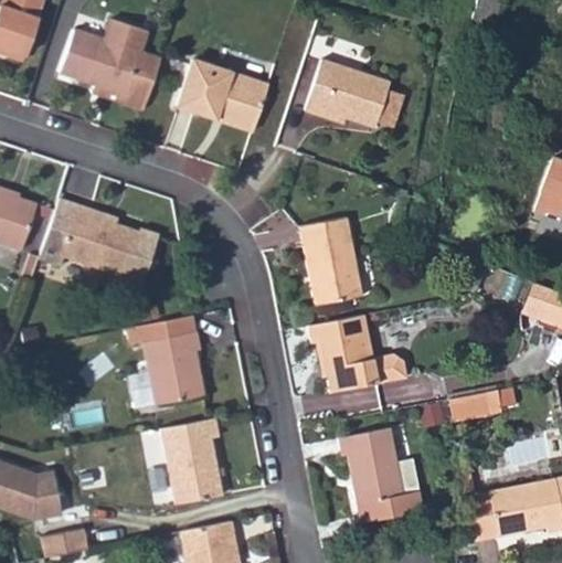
[(0,51),(24,60),(39,17),(55,21),(63,0),(8,0),(7,4),(0,1),(0,51)]
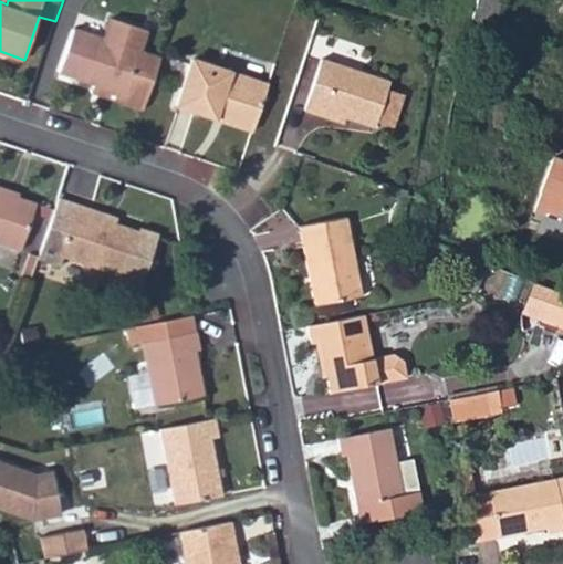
[(477,0),(476,10),(498,14),(501,0),(477,0)]
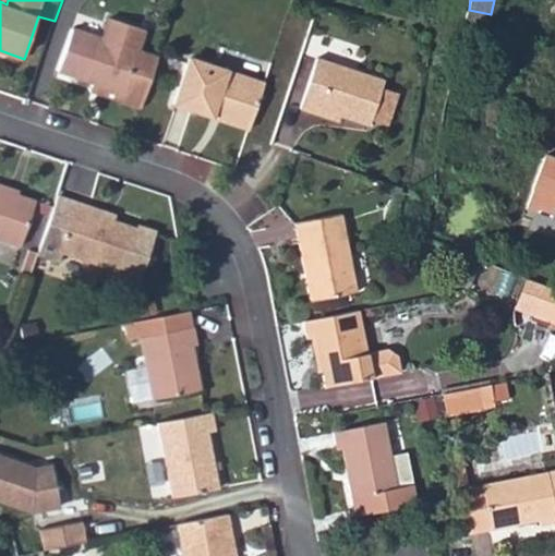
[(458,55),(472,58),(475,41),(484,43),(491,14),(469,10),(458,55)]
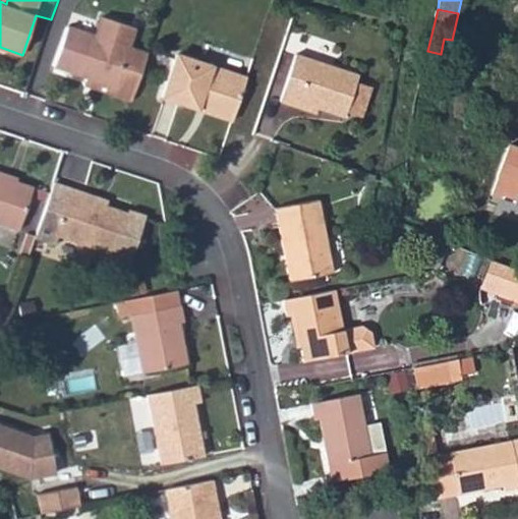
[(70,24),(57,64),(89,75),(99,79),(97,85),(135,98),(151,52),(70,24)]
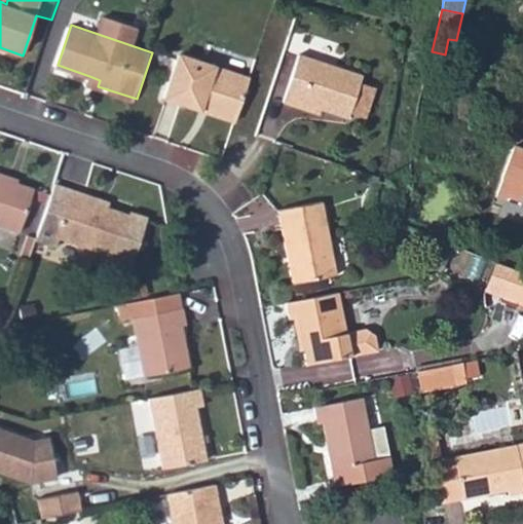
[(302,106),(303,102),(324,108),(350,117),(365,74),(302,53),(287,101),(302,106)]
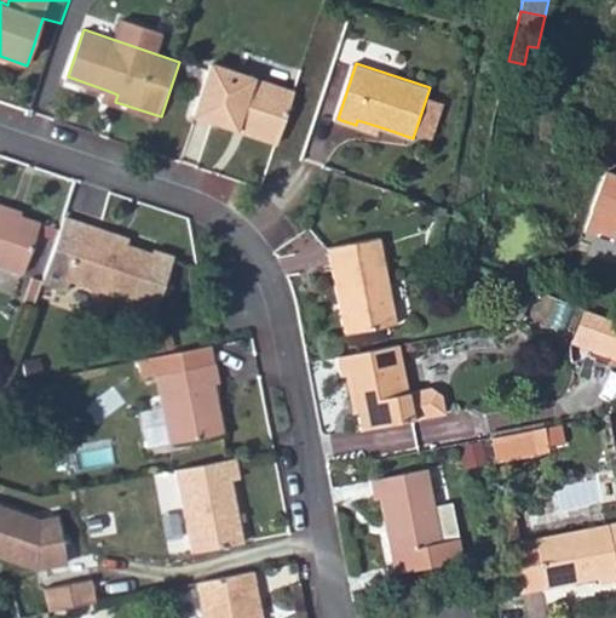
[(239,132),(241,126),(251,129),(248,136),(280,146),(297,93),(214,66),(196,118),(239,132)]
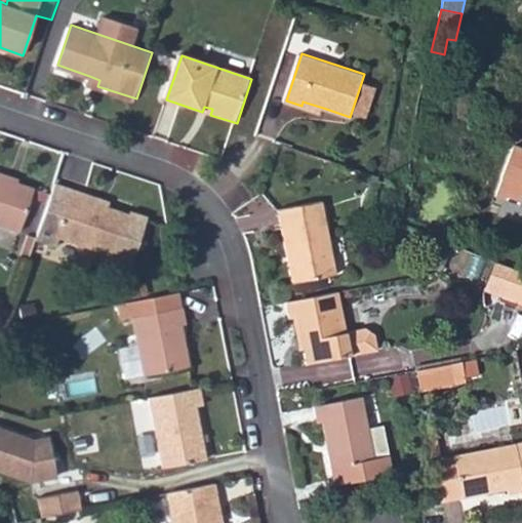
[(86,82),(97,86),(99,80),(89,76),(86,82)]
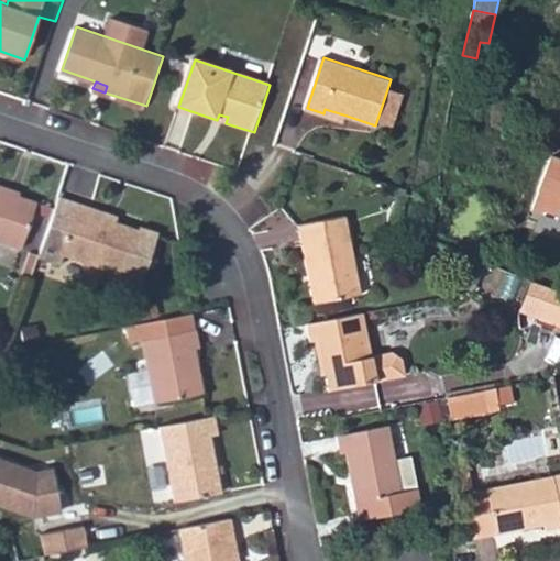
[(324,113),(344,121),(347,116),(325,109),(324,113)]
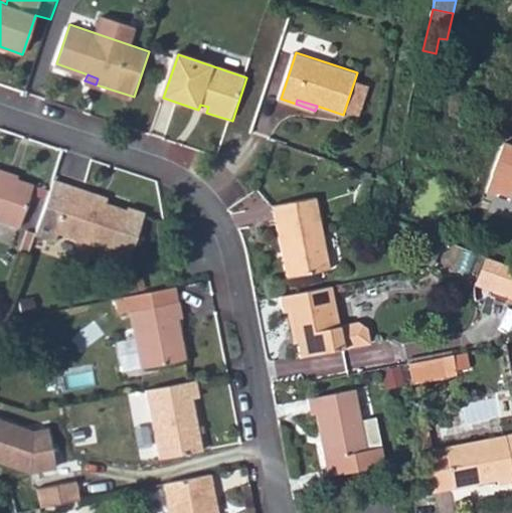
[(485,193),(496,196),(497,193),(511,198),(511,148),(501,144),(485,193)]
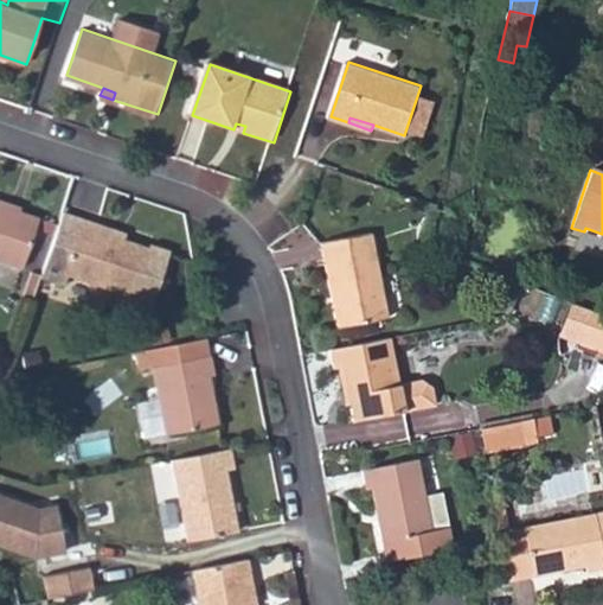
[(0,259),(24,267),(40,217),(2,205),(5,201),(0,199),(0,259)]
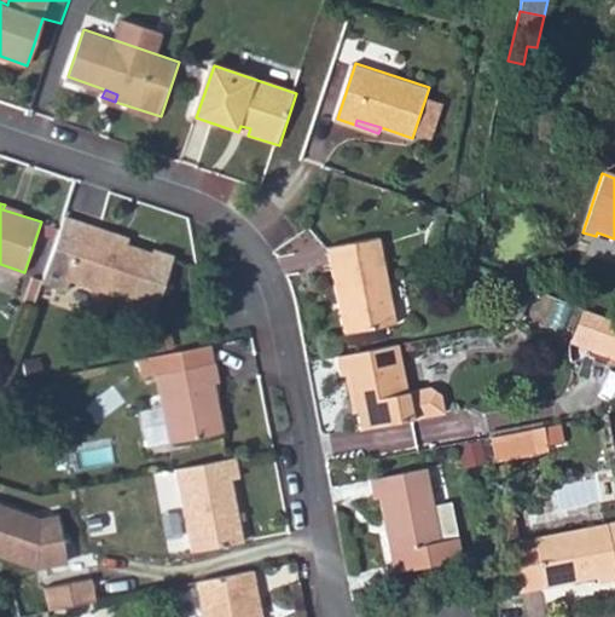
[(152,253),(100,235),(102,230),(85,224),(63,290),(87,299),(91,288),(138,304),(141,294),(160,300),(174,258),(154,251),(152,253)]
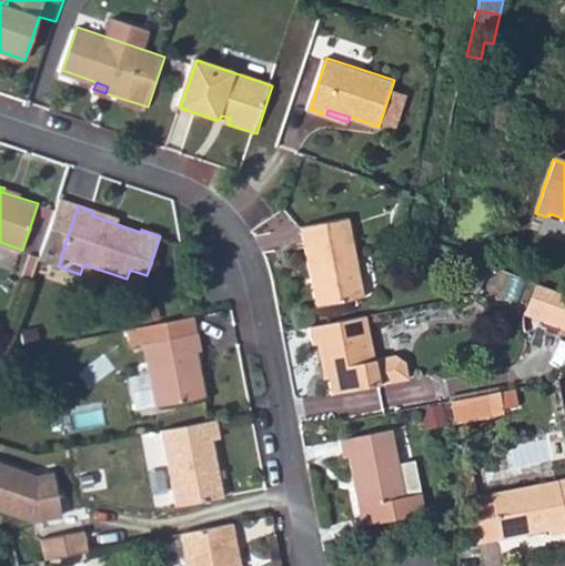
[(299,229),(314,306),(361,297),(345,220),(299,229)]
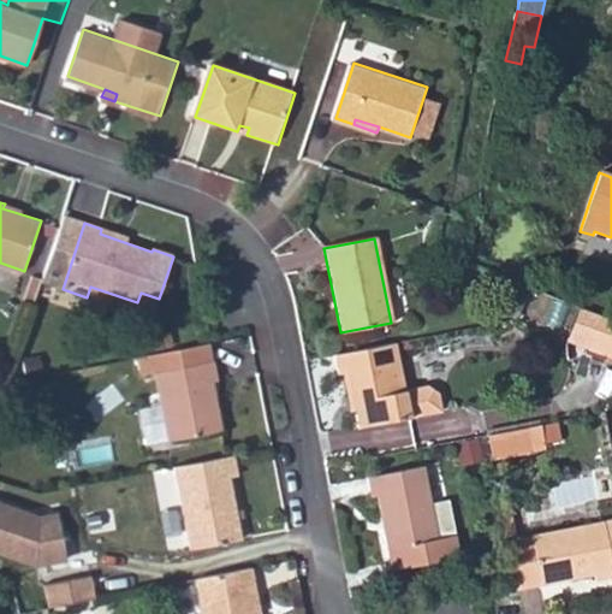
[(159,299),(141,293),(137,302),(155,308),(159,299)]
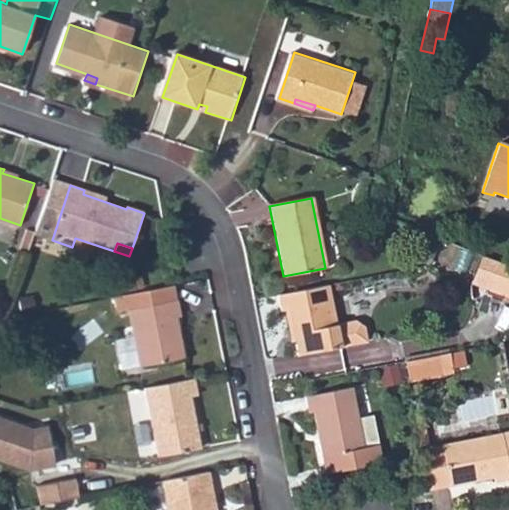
[(508,266),(481,257),(472,282),(508,295),(508,266)]
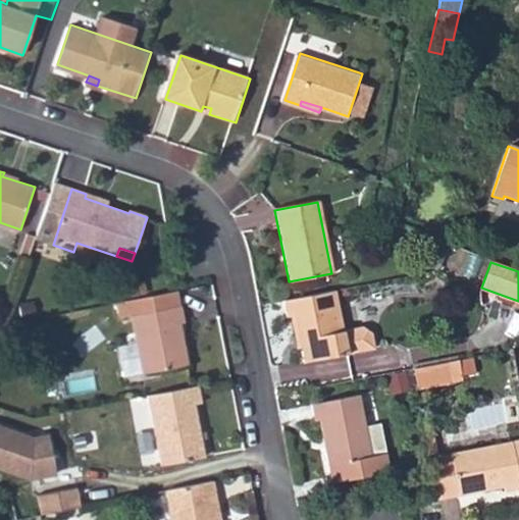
[(161,295),(164,310),(183,306),(179,291),(161,295)]
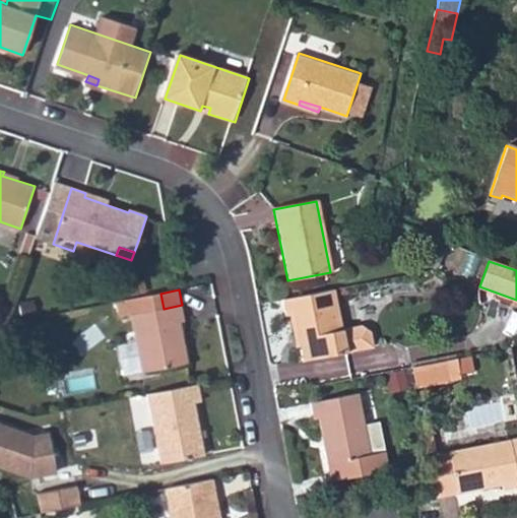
[(279,300),(282,317),(286,316),(292,315),(299,346),(301,361),(368,345),(365,330),(356,325),(336,329),(329,289),(279,300)]
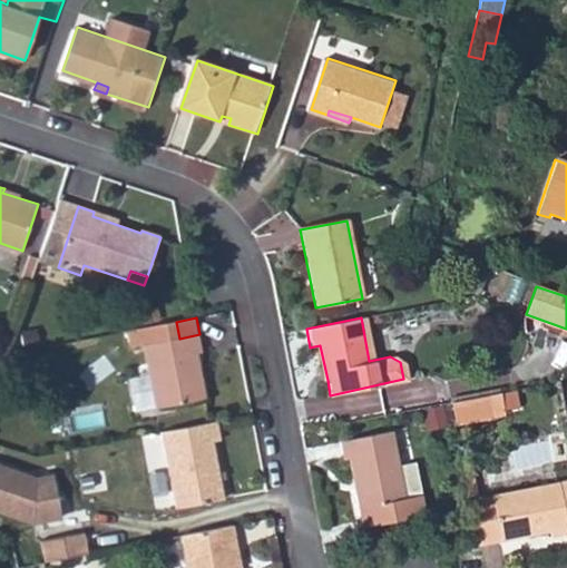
[(145,346),(157,410),(207,399),(198,354),(203,353),(199,334),(179,339),(176,322),(130,331),(134,349),(145,346)]
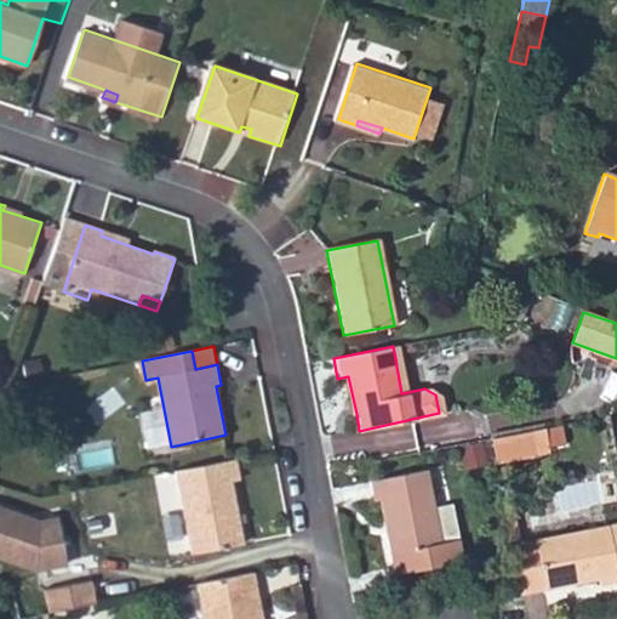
[(342,378),(350,414),(356,414),(348,376),(342,378)]
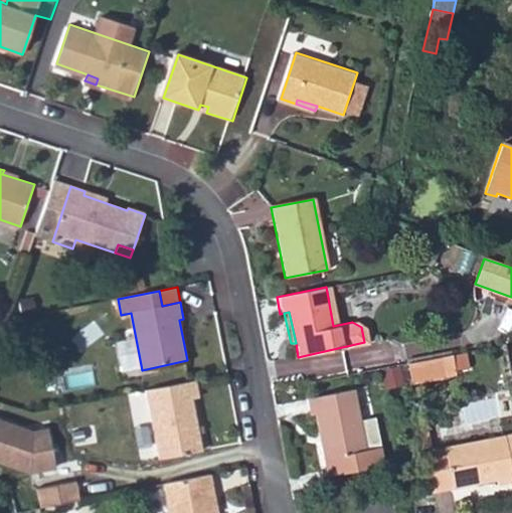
[(406,365),(410,385),(443,378),(458,375),(454,356),(406,365)]
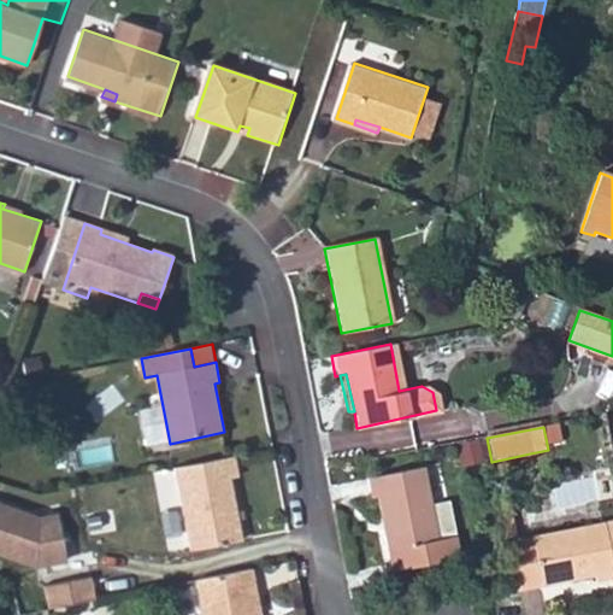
[(175,468),(190,551),(242,540),(230,480),(240,478),(234,455),(175,468)]
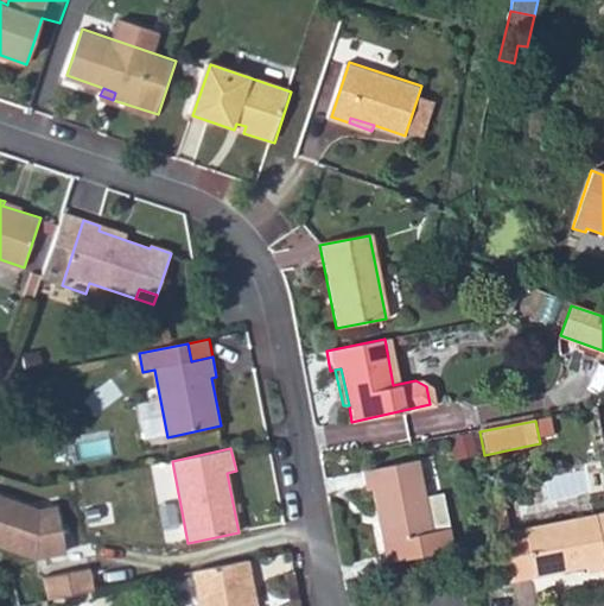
[(445,491),(439,458),(426,460),(432,493),(445,491)]
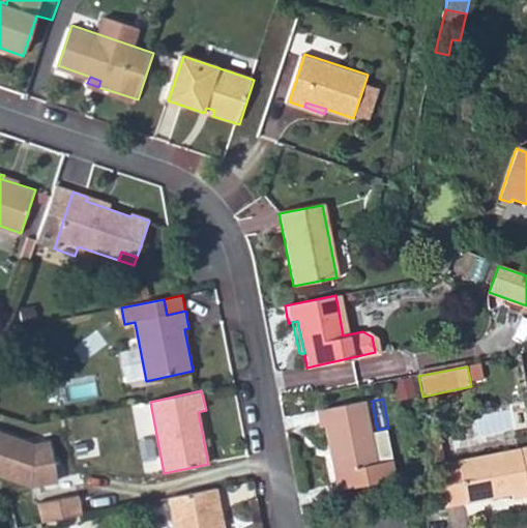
[(314,410),(317,428),(323,427),(334,490),(392,478),(388,462),(382,431),(368,434),(360,402),(314,410)]
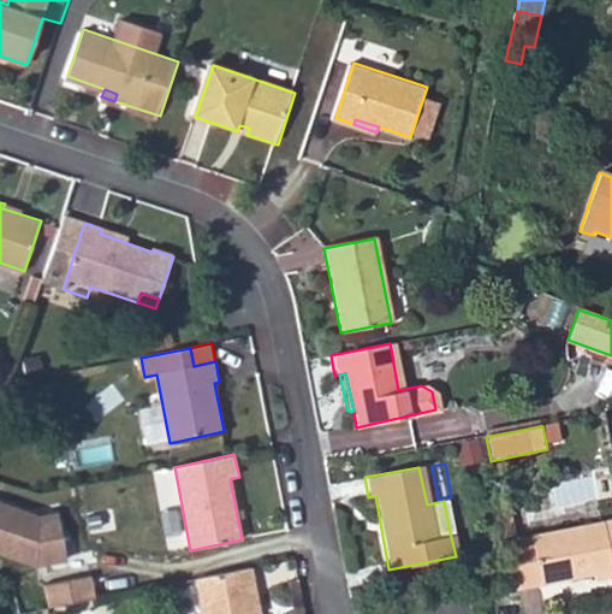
[(39,520),(0,506),(0,553),(37,567),(67,561),(58,515),(39,520)]
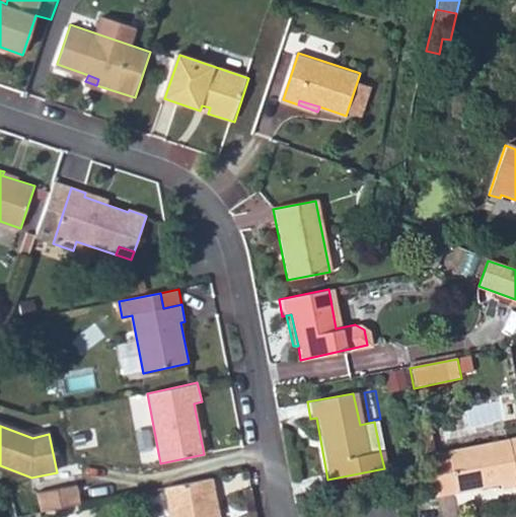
[(515,438),(446,453),(454,493),(500,485),(501,490),(515,486),(515,438)]
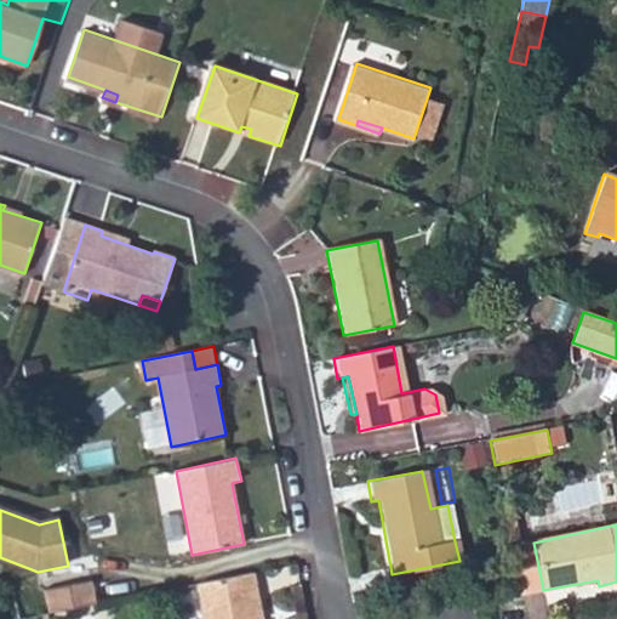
[(510,546),(515,571),(520,595),(543,590),(533,543),(510,546)]
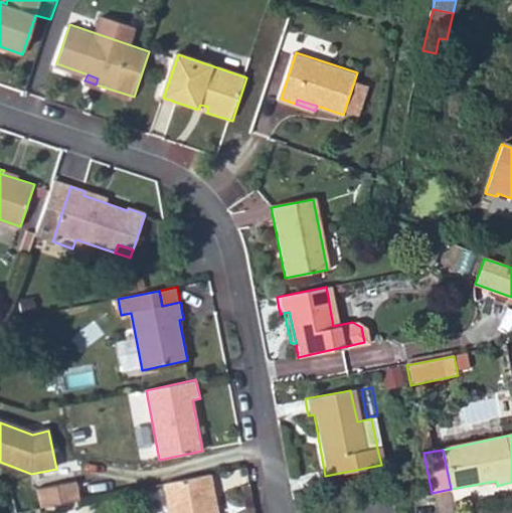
[(164,485),(170,512),(213,512),(209,495),(214,493),(210,475),(164,485)]
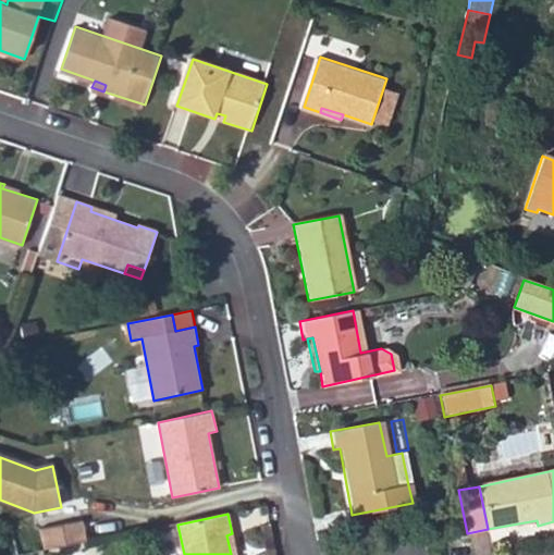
[(41,528),(45,550),(86,542),(83,521),(41,528)]
